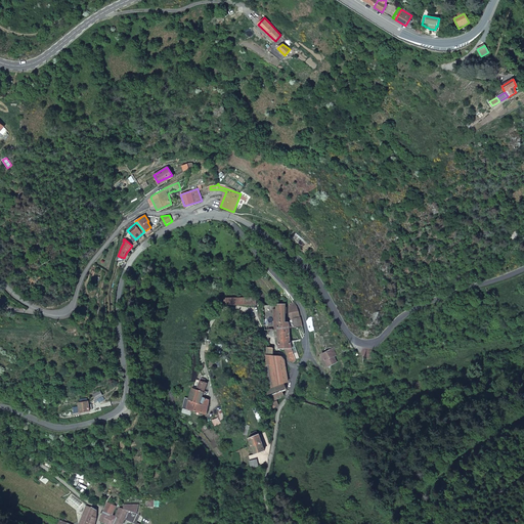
[(135,238),(130,243),(134,248),(138,243),(135,239),(135,238)]
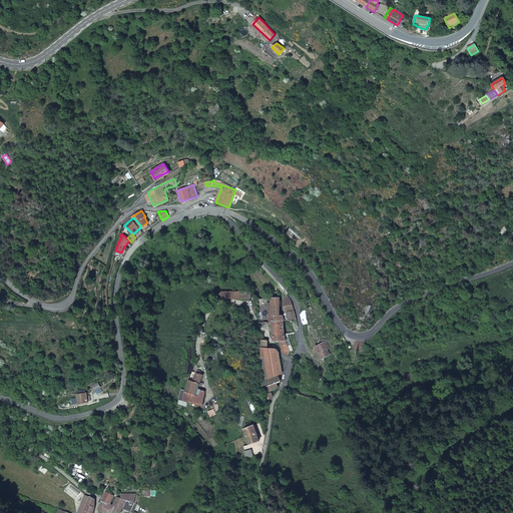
[(281,313),(279,297),(269,298),(272,322),(286,322),(284,317),(283,317),(282,313),(281,313)]
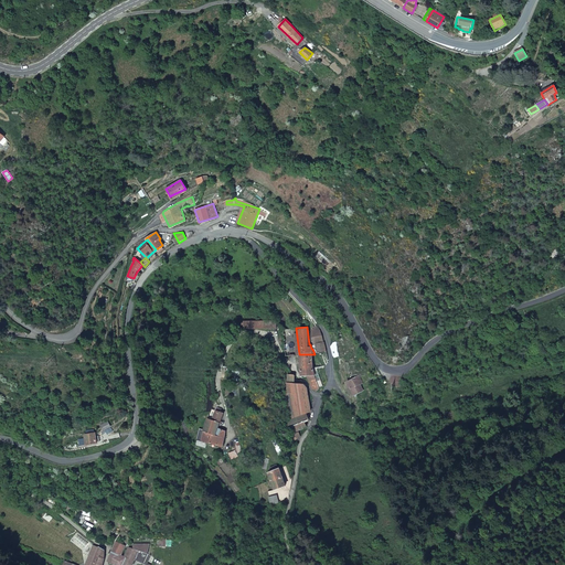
[(299,354),(296,328),(278,331),(285,355),(299,354)]
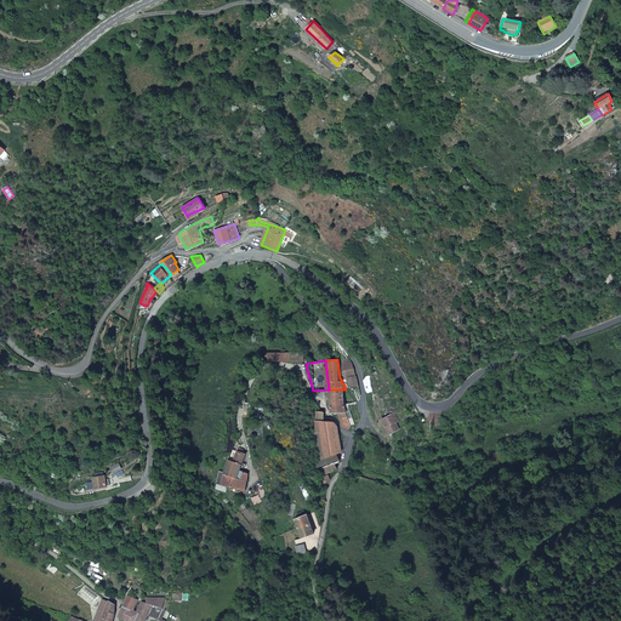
[(359,389),(351,364),(345,360),(343,362),(343,372),(348,383),(351,383),(353,391),(359,389)]
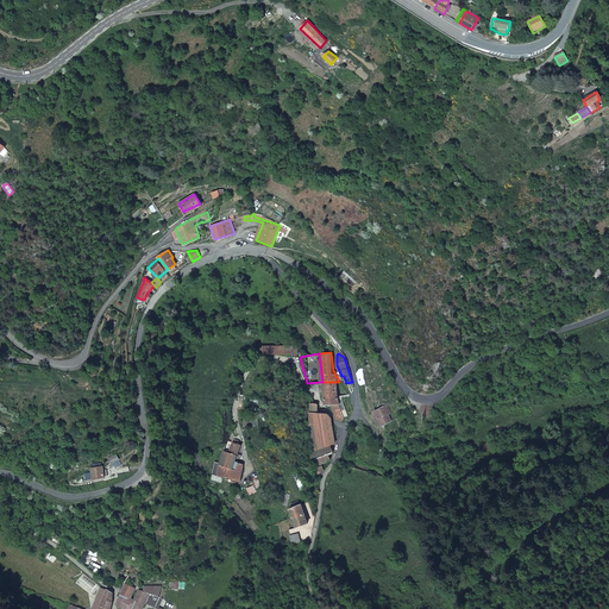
[(340,393),(340,388),(339,382),(322,382),(324,405),(330,405),(344,405),(340,393)]
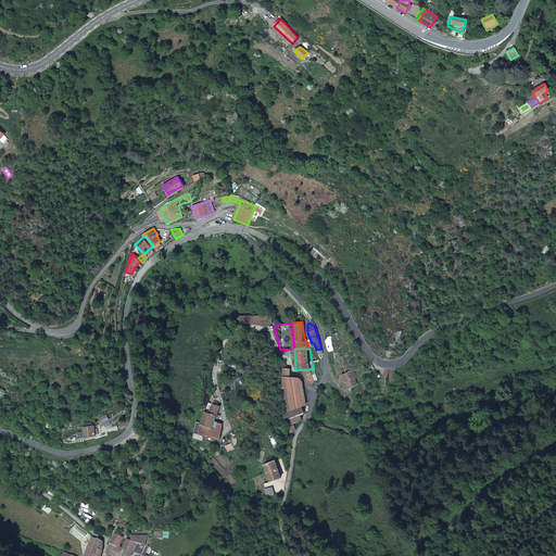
[(307,404),(303,382),(300,379),(290,377),(288,368),(283,369),(282,378),(283,378),(283,383),(281,383),(285,408),(282,409),(285,414),(280,415),(286,428),(285,428),(288,434),(295,432),(297,429),(294,424),(300,421),(301,419),(300,419),(302,418),(301,415),(305,412),(304,405),(307,404)]
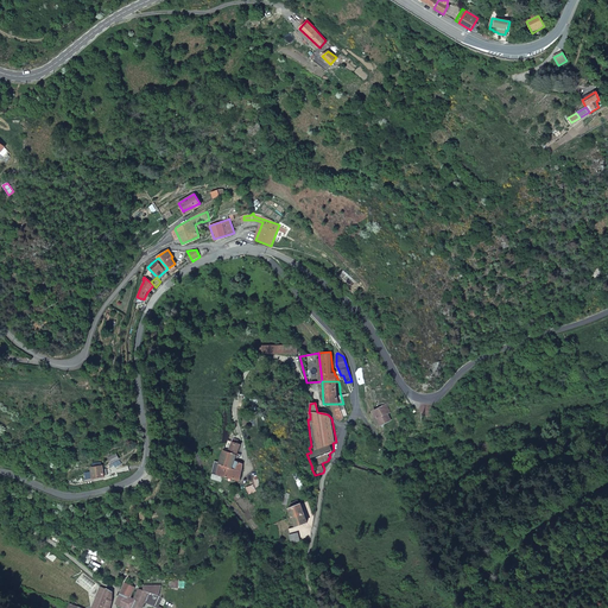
[(336,418),(340,422),(348,416),(346,409),(343,404),(329,404),(336,418)]
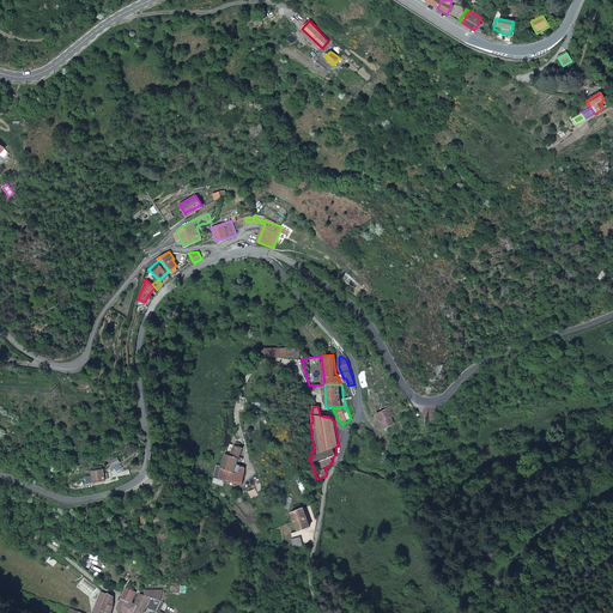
[(395,424),(392,418),(395,417),(389,407),(376,414),(384,430),(395,424)]
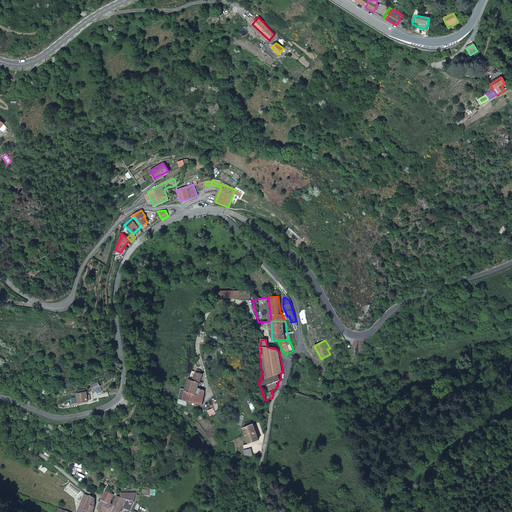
[(189,379),(183,389),(185,389),(184,391),(195,395),(197,389),(202,375),(199,373),(200,371),(197,369),(196,372),(192,380),(189,379)]
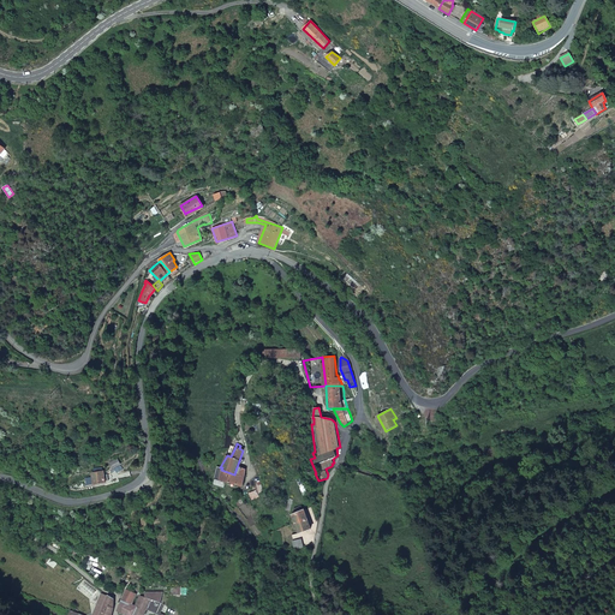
[(120,464),(118,459),(108,463),(112,469),(120,464)]
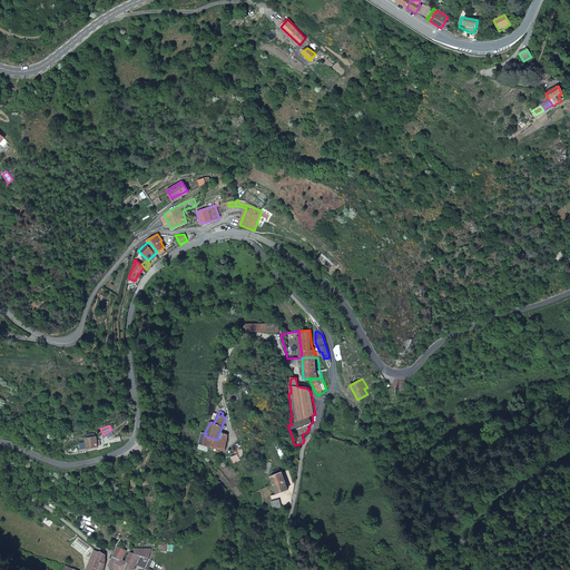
[(204,445),(224,451),(226,443),(227,435),(219,433),(217,440),(205,435),(206,433),(204,433),(200,432),(198,442),(204,444),(204,445)]
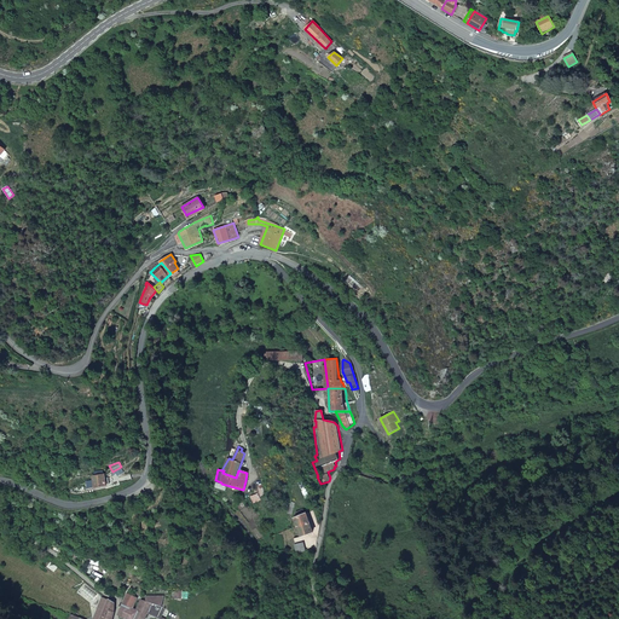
[(93,487),(106,485),(106,484),(105,478),(104,474),(91,475),(92,481),(86,481),(86,489),(93,487)]
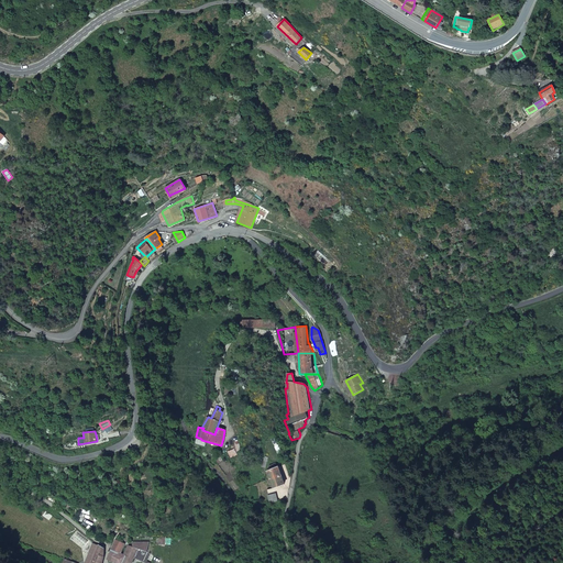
[(274,488),(285,484),(278,467),(267,472),(274,488)]
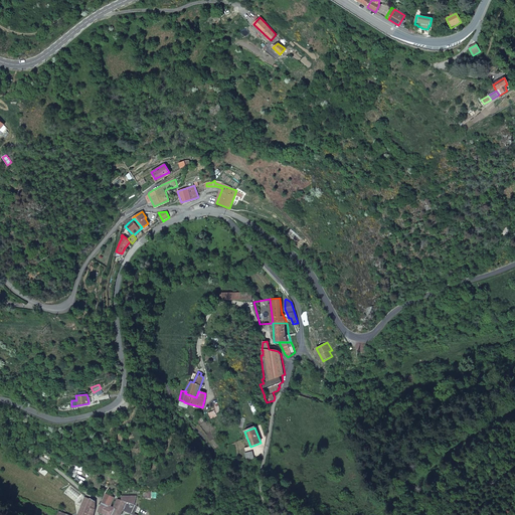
[(243,448),(246,460),(253,459),(250,447),(243,448)]
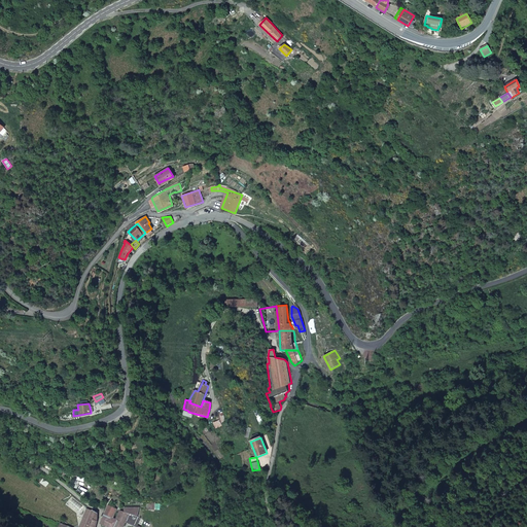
[(113,526),(116,523),(114,521),(115,519),(113,518),(116,508),(108,505),(99,524),(104,526),(113,526)]
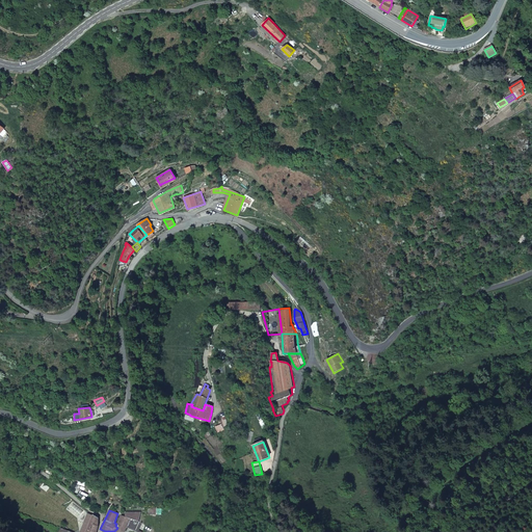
[(124,531),(127,527),(131,519),(138,522),(138,521),(141,511),(126,512),(125,516),(122,514),(116,524),(115,526),(117,528),(114,531),(124,531)]
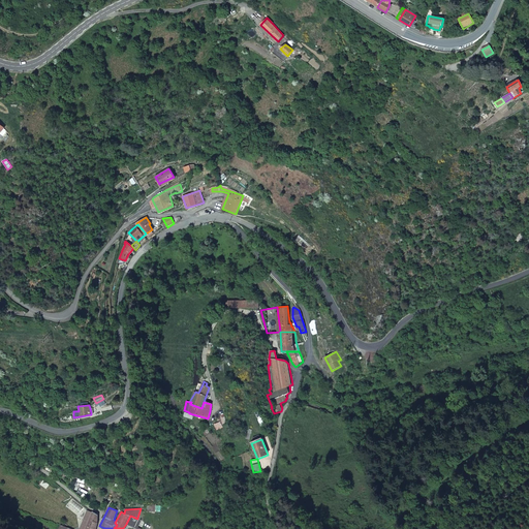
[(87,510),(79,528),(85,528),(92,512),(87,510)]
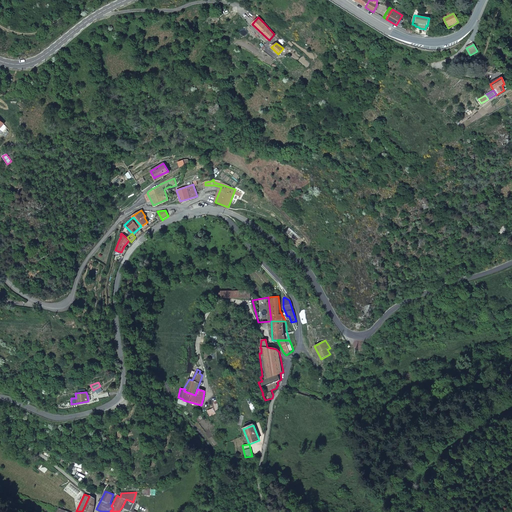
[(89,495),(89,496),(82,511),(92,511),(94,506),(94,498),(89,495)]
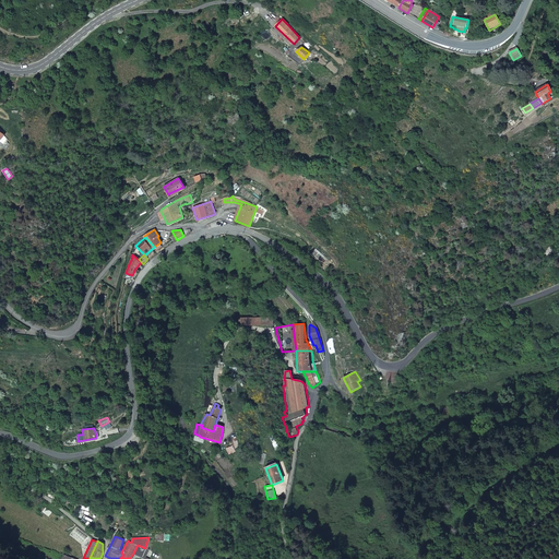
[(145,548),(138,545),(133,554),(144,558),(150,549),(145,547),(145,548)]
